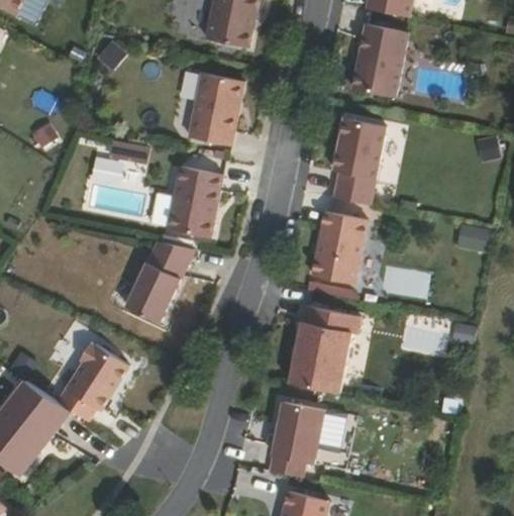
[(0,0),(0,5),(17,14),(24,0),(0,0)]
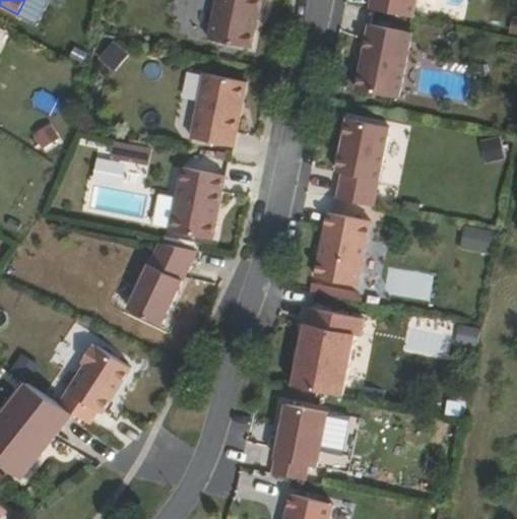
[(254,12),(258,12),(261,0),(216,0),(208,39),(251,48),(255,30),(252,29),(254,12)]
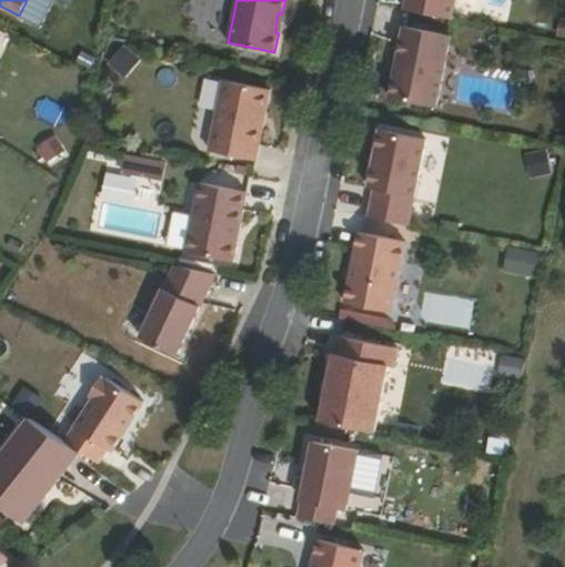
[(404,0),(403,8),(450,18),(453,0),(404,0)]
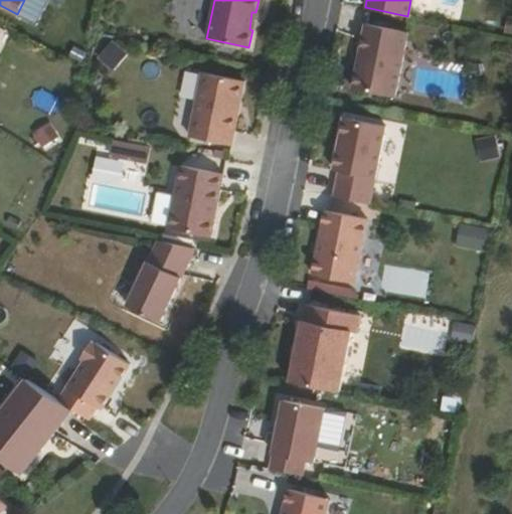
[(354,68),(349,89),(392,98),(406,32),(364,23),(356,59),(358,59),(357,68),(354,68)]
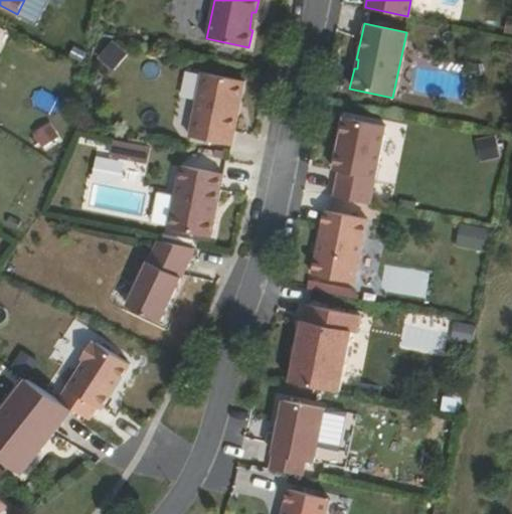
[(110,39),(95,56),(110,70),(126,53),(110,39)]
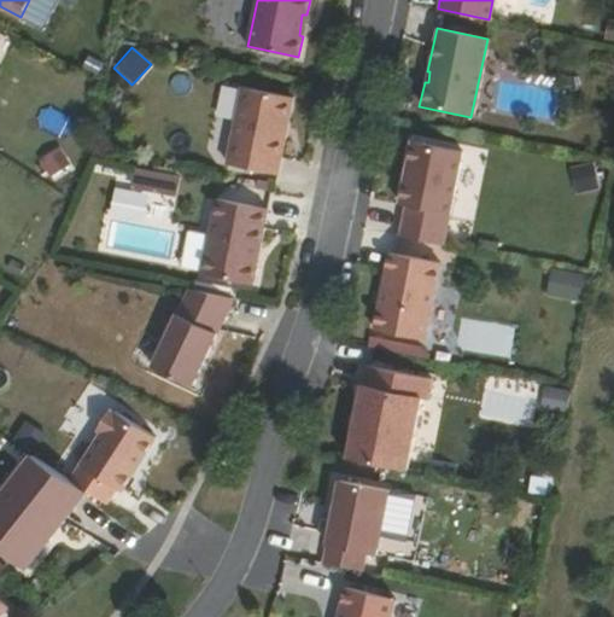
[(296,98),(245,87),(229,166),(280,176),(284,159),(296,98)]
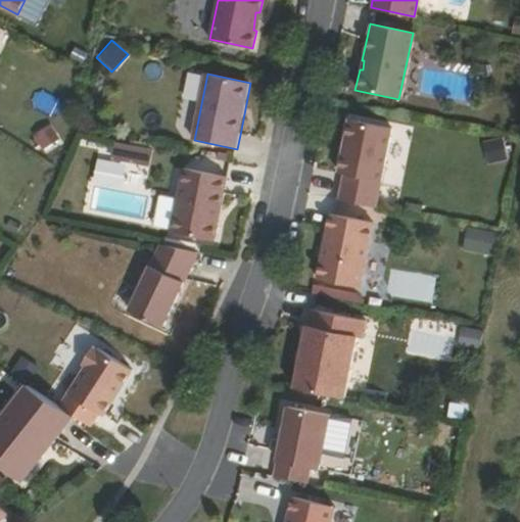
[(343,176),(338,202),(374,209),(390,128),(348,121),(337,175),(343,176)]
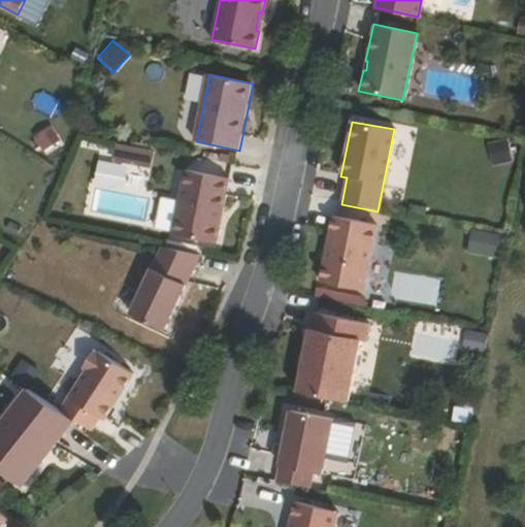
[(492,162),(510,157),(504,138),(487,142),(492,162)]
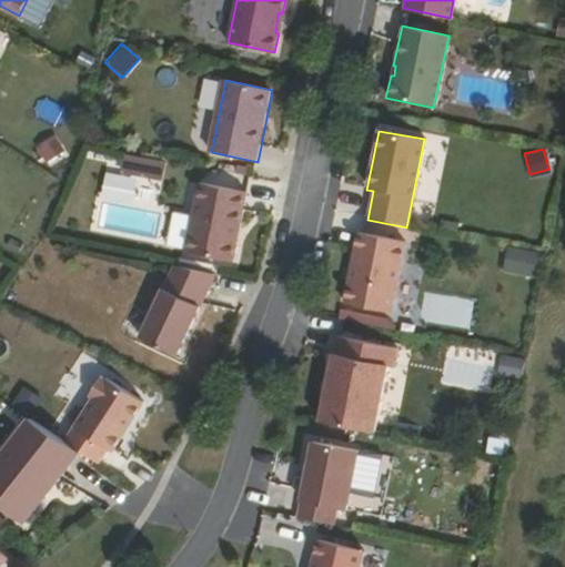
[(121,152),(118,175),(160,182),(164,159),(121,152)]
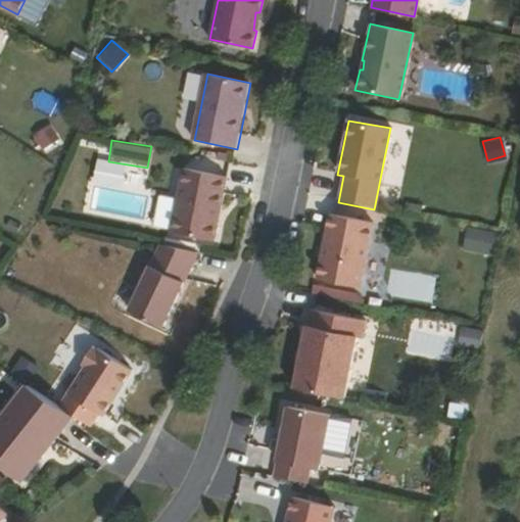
[(214,208),(218,208),(222,191),(225,176),(182,165),(168,229),(210,239),(215,222),(210,221),(214,208)]
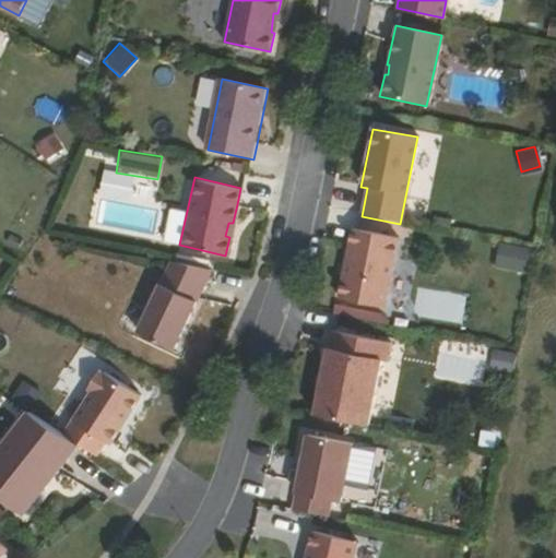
[(344,282),(342,281),(339,300),(385,309),(399,240),(358,233),(353,232),(345,269),(347,270),(344,282)]
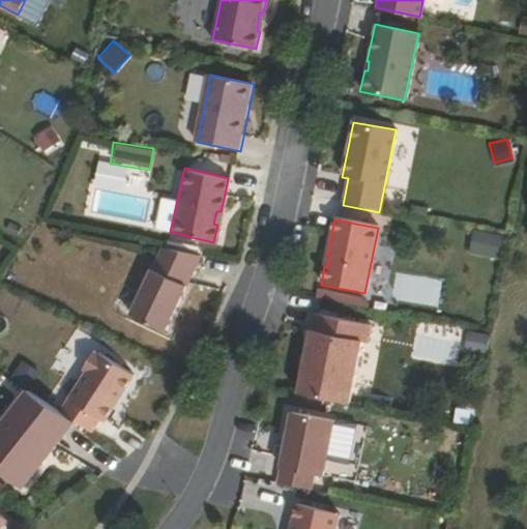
[(467,254),(501,259),(505,234),(471,229),(467,254)]
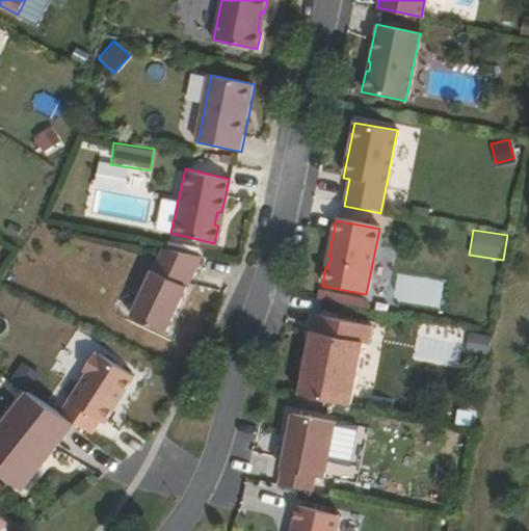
[(183,285),(197,254),(159,246),(128,315),(162,330),(183,285)]
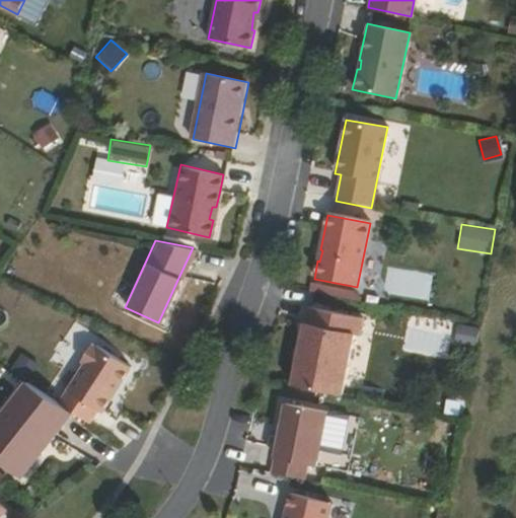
[(297,365),(292,385),(343,395),(354,335),(360,336),(363,317),(308,307),(301,344),(304,345),(300,365),(297,365)]
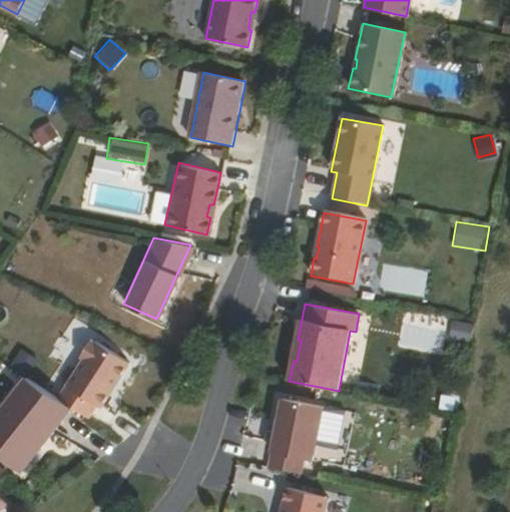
[(452,320),(448,337),(467,340),(470,323),(452,320)]
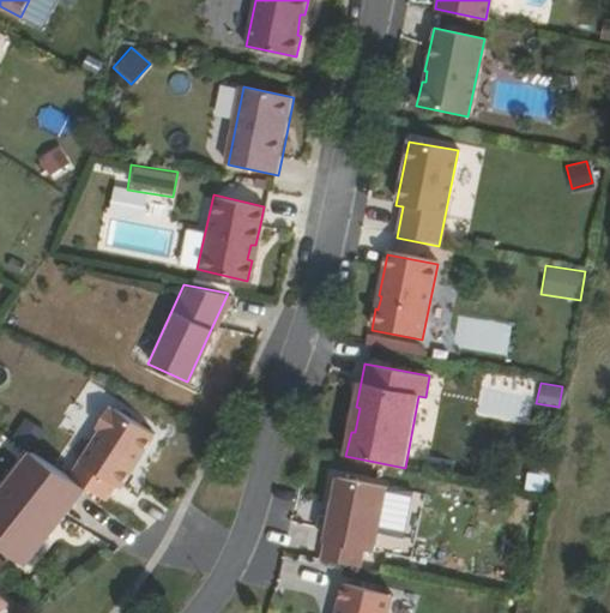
[(139,452),(151,433),(107,406),(95,425),(100,428),(79,461),(113,481),(119,486),(132,466),(131,464),(138,451),(139,452)]
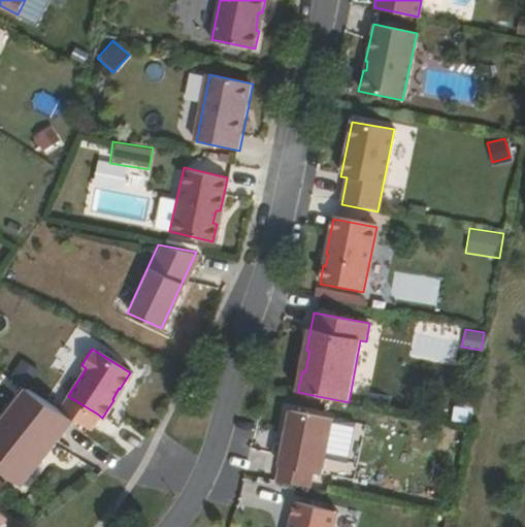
[(20,357),(7,373),(25,386),(37,369),(20,357)]
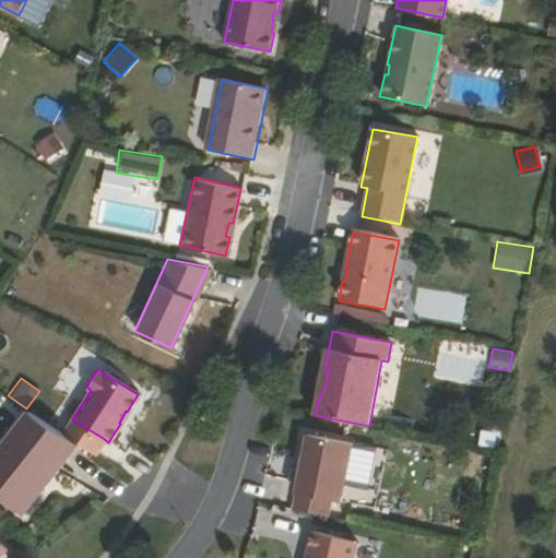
[(77,443),(25,412),(0,447),(0,497),(24,514),(45,486),(37,482),(49,466),(56,472),(77,443)]
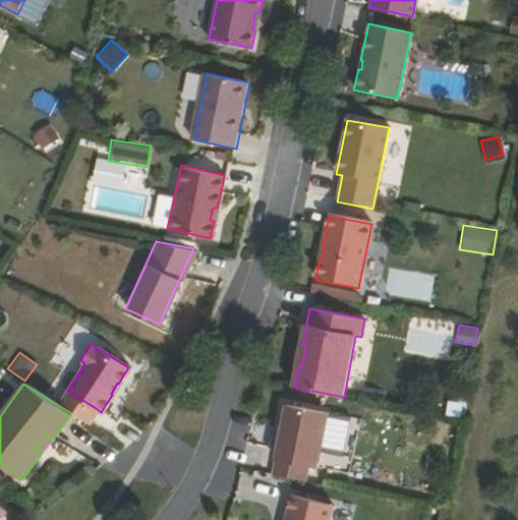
[(279,452),(276,474),(295,478),(307,480),(310,466),(320,467),(330,412),(289,405),(284,423),(287,424),(284,440),(281,440),(279,452)]
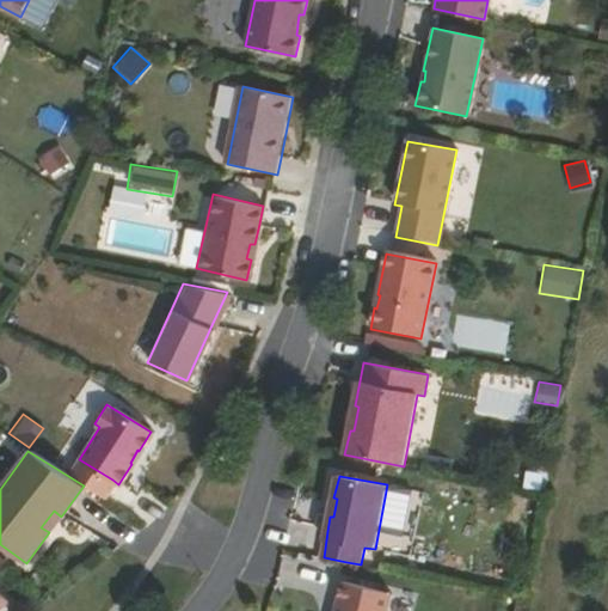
[(41,527),(49,532),(61,517),(54,511),(41,527)]
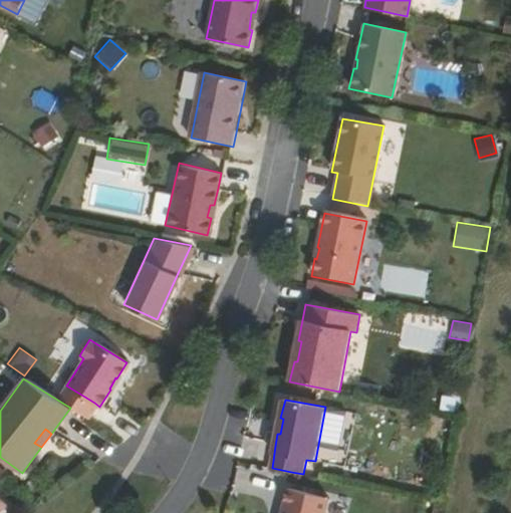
[(323,512),(328,498),(288,487),(283,504),(280,512),(323,512)]
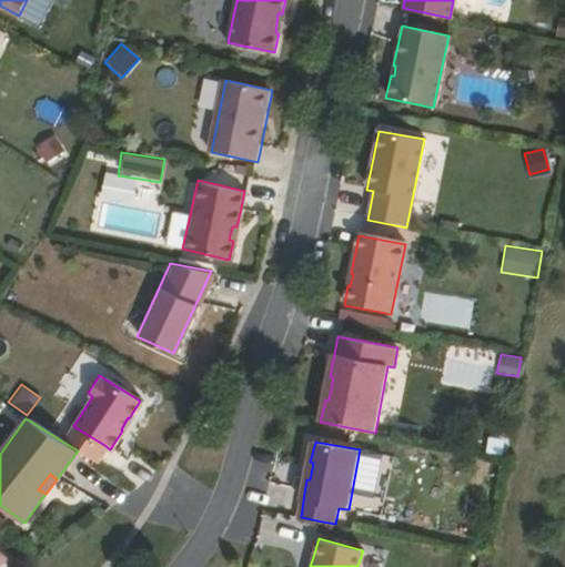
[(0,565),(10,555),(0,546),(0,565)]
